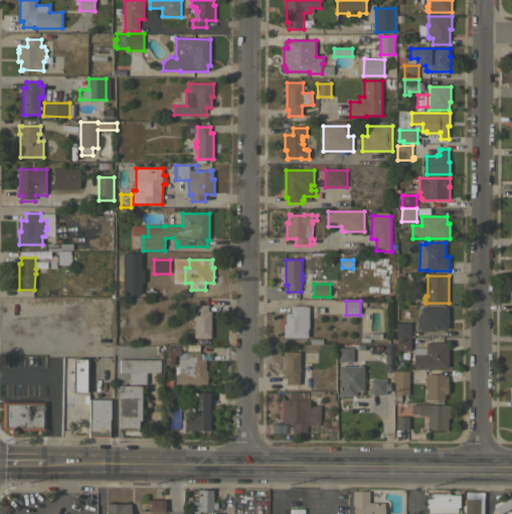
[(212,338),(196,338),(196,322),(194,322),(194,317),(196,317),(196,305),(209,305),(209,312),(212,312),(212,338)]
